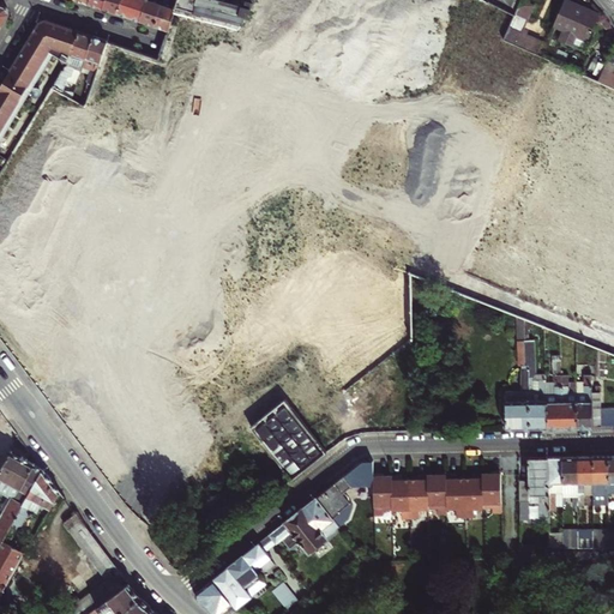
[(104,0),(102,7),(109,10),(116,12),(120,0),(104,0)]
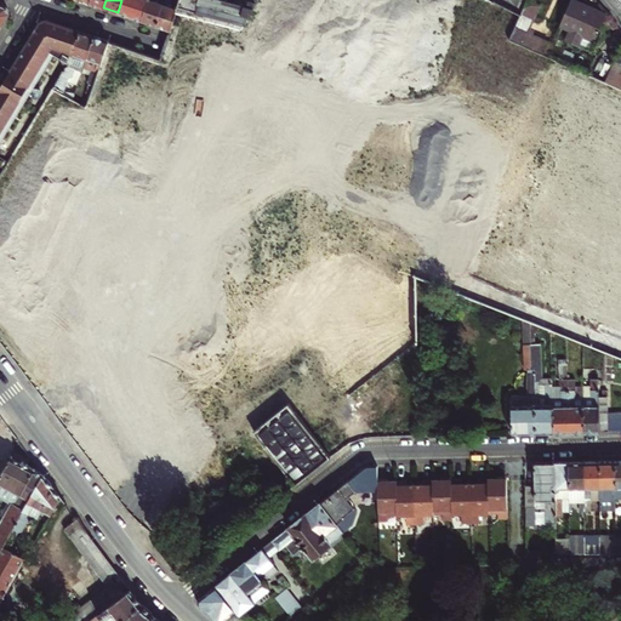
[(121,0),(118,12),(131,17),(141,21),(148,0),(121,0)]
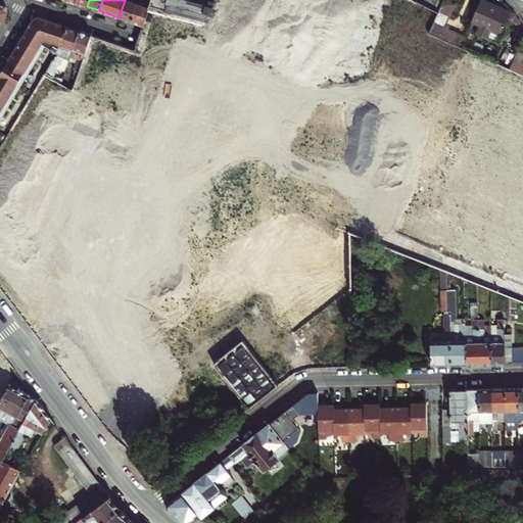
[(125,0),(119,17),(125,19),(131,21),(138,0),(125,0)]
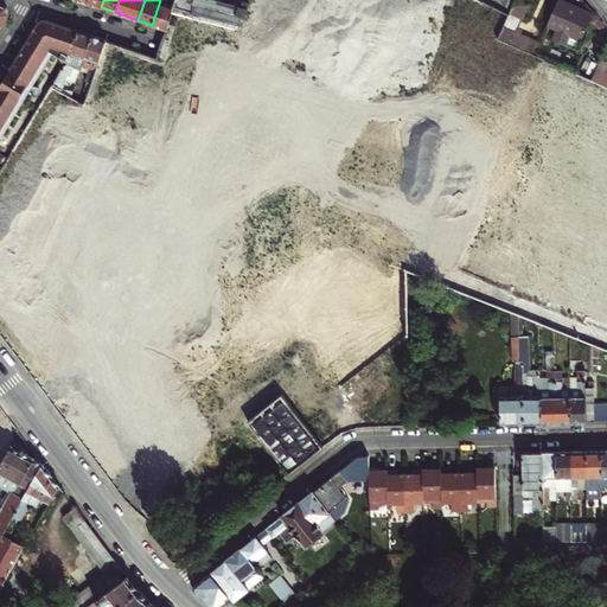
[(166,30),(173,11),(176,0),(160,0),(152,25),(160,27),(166,30)]
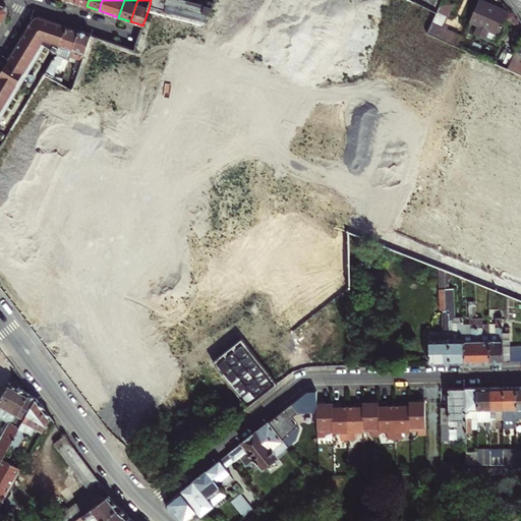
[(460,47),(464,36),(452,31),(443,26),(453,4),(445,0),(443,0),(439,12),(432,24),(428,34),(460,47)]
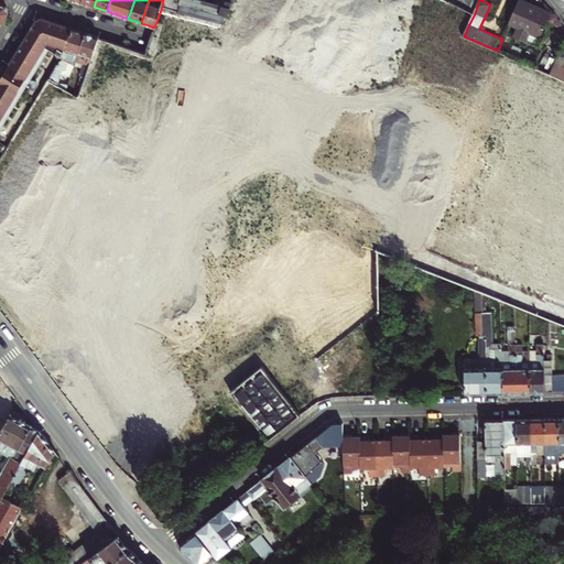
[(520,28),(540,36),(541,36),(551,11),(533,4),(523,0),(518,0),(509,22),(520,28)]
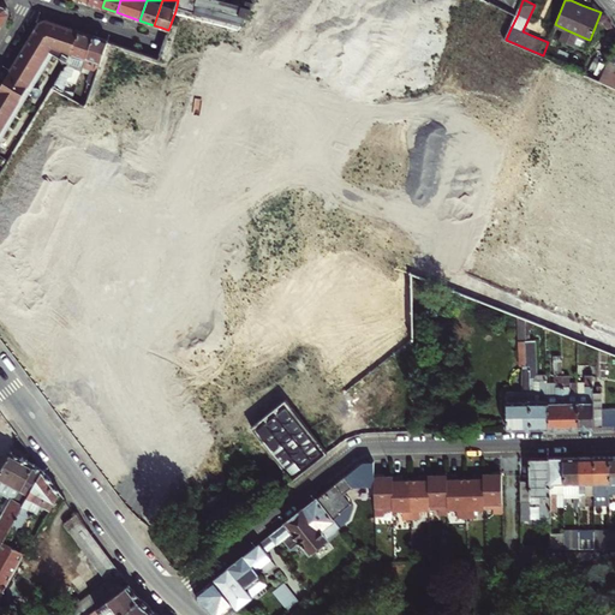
[(511,29),(518,15),(499,5),(493,19),(511,29)]
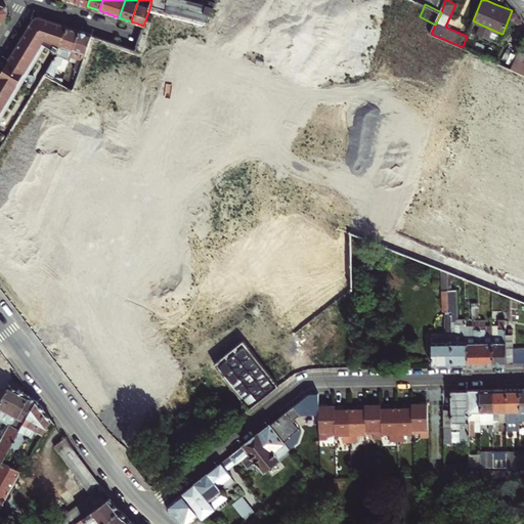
[(59,47),(67,27),(62,25),(51,22),(39,16),(34,18),(25,33),(18,42),(13,52),(7,62),(1,72),(0,73),(0,113),(3,107),(9,98),(14,88),(20,79),(27,69),(33,58),(39,48),(45,39),(47,40),(59,47)]
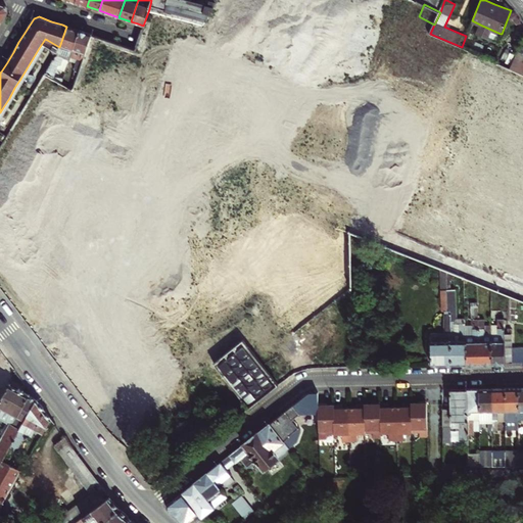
[(501,34),(482,26),(480,33),(497,40),(501,34)]
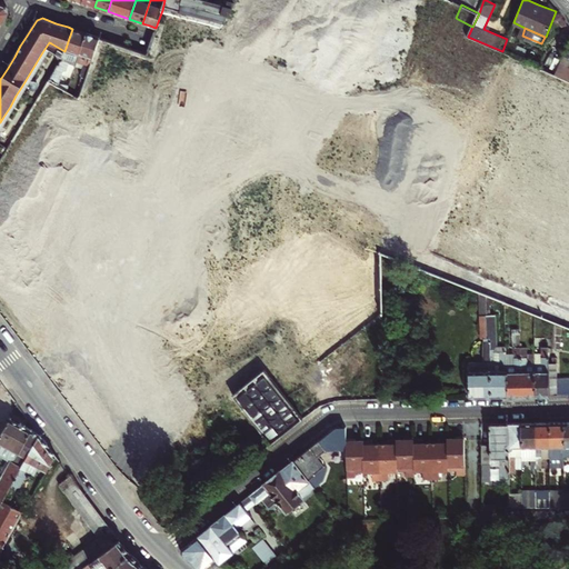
[(80,31),(72,29),(65,51),(62,60),(60,62),(49,80),(58,85),(62,71),(66,70),(68,62),(75,65),(76,62),(86,33),(80,31)]
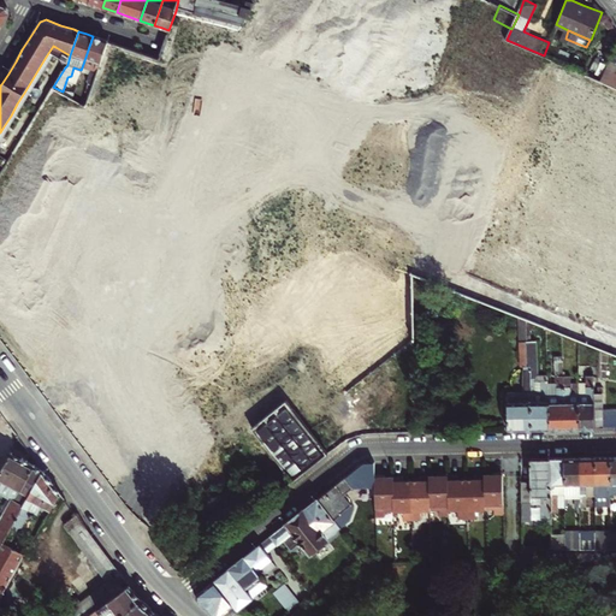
[(93,36),(82,67),(90,70),(89,75),(87,82),(88,83),(87,87),(90,88),(107,41),(100,39),(93,36)]
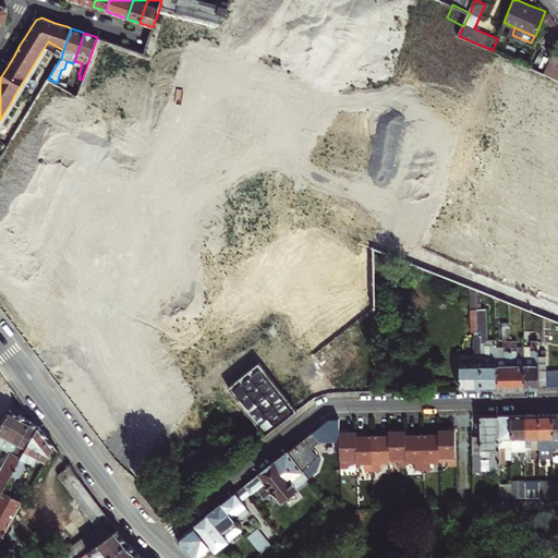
[(557,64),(557,60),(557,38),(550,59),(545,73),(557,79),(557,64)]
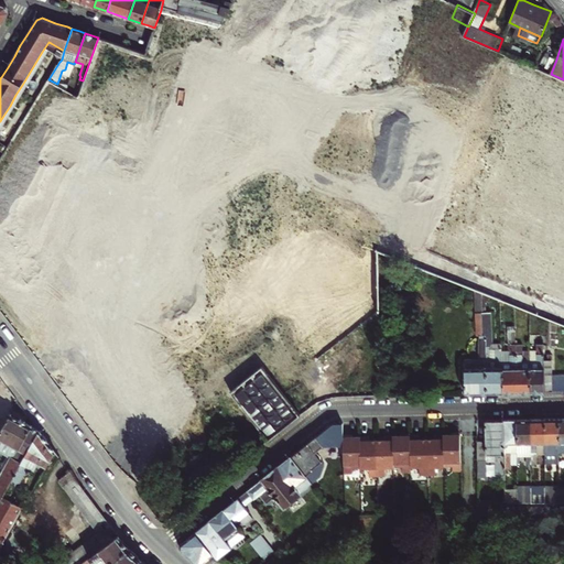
[(42,52),(44,54),(51,43),(49,42),(42,52)]
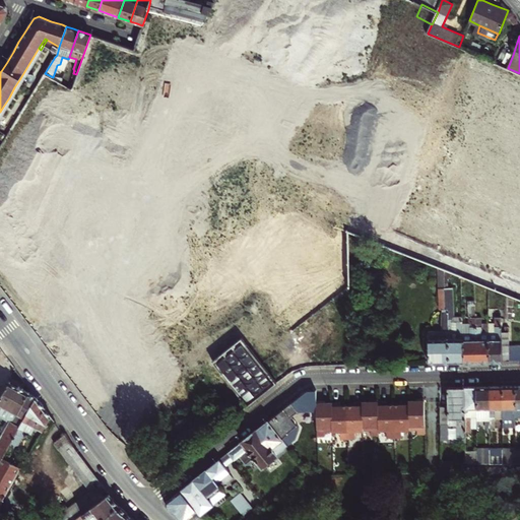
[(513,55),(491,45),(484,58),(508,68),(513,55)]
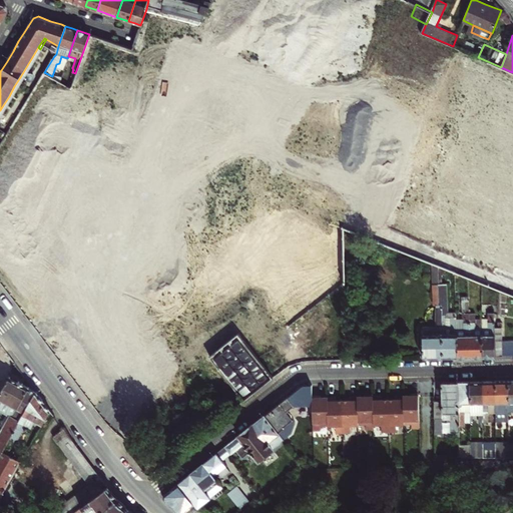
[(32,57),(35,58),(40,49),(38,47),(32,57)]
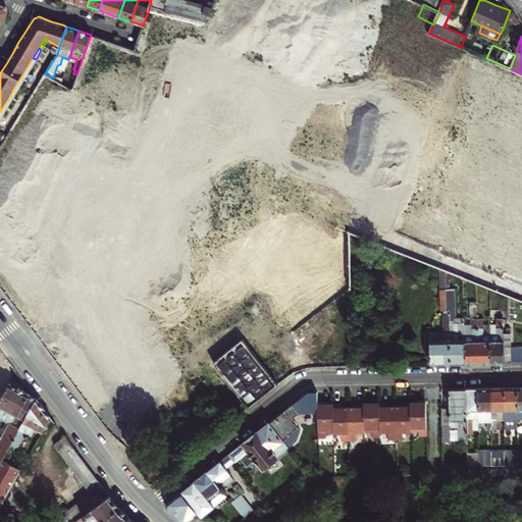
[(27,68),(30,69),(36,59),(33,58),(27,68)]
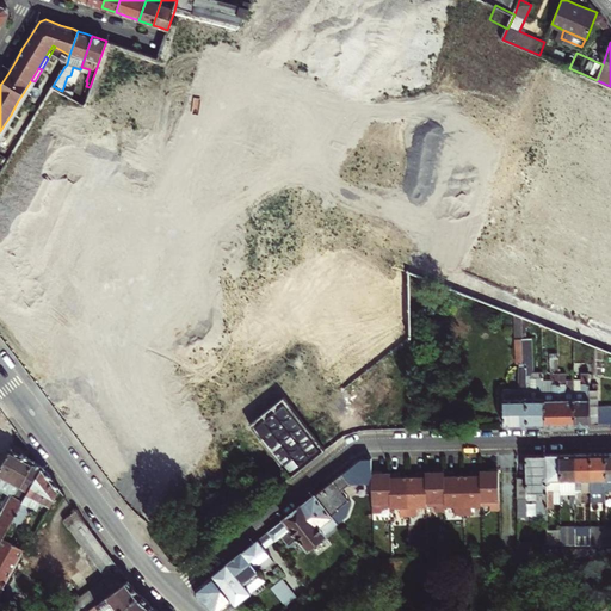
[(24,92),(28,93),(35,81),(31,80),(24,92)]
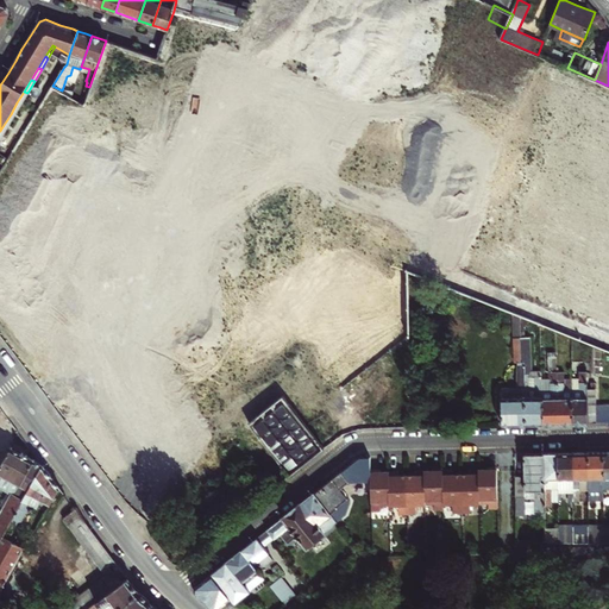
[(57,110),(61,106),(52,101),(60,90),(61,92),(62,90),(52,86),(43,101),(57,110)]
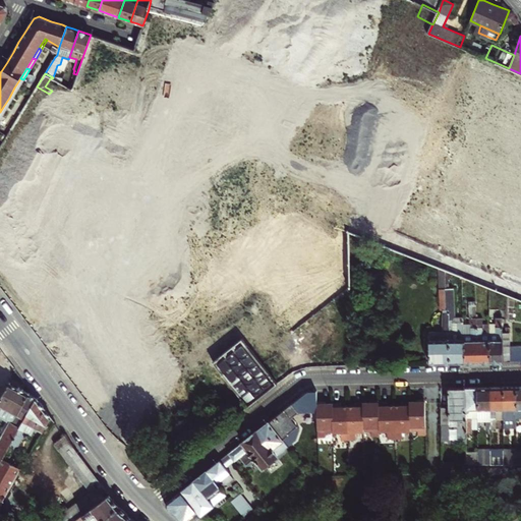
[(14,88),(17,90),(23,79),(20,78),(14,88)]
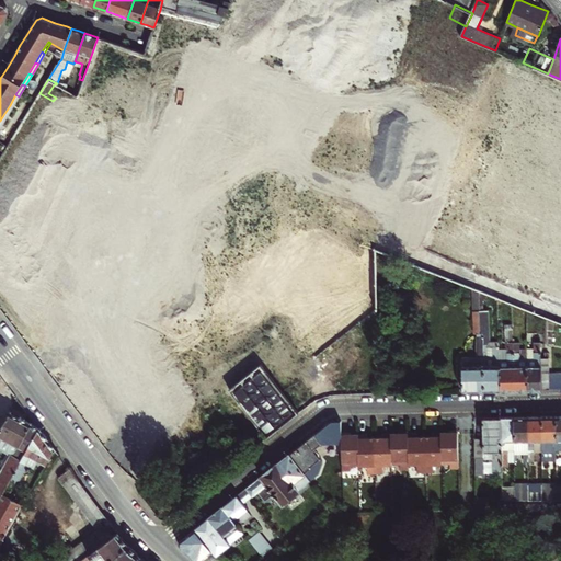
[(10,105),(12,106),(19,96),(15,94),(10,105)]
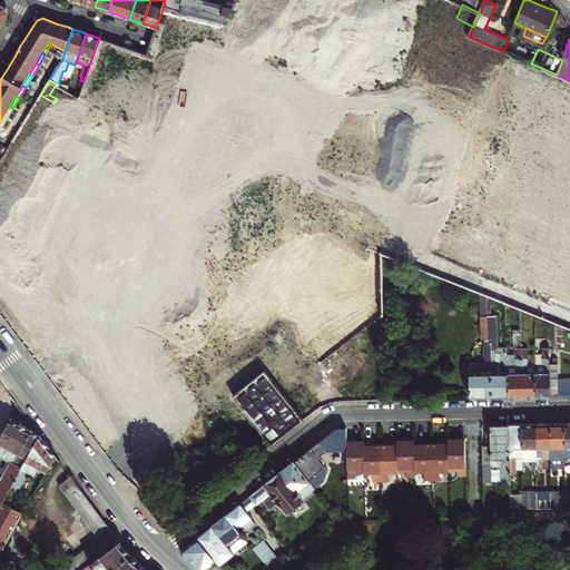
[(3,117),(6,119),(12,108),(10,107),(3,117)]
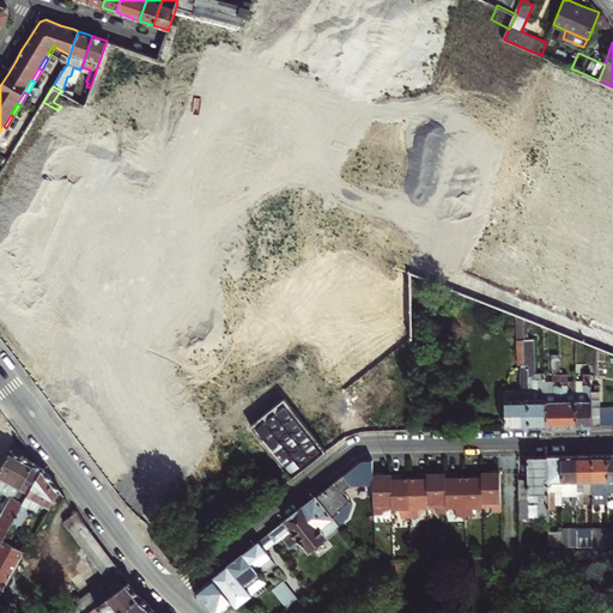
[(339,208),(335,206),(333,210),(352,223),(358,213),(344,202),(339,208)]
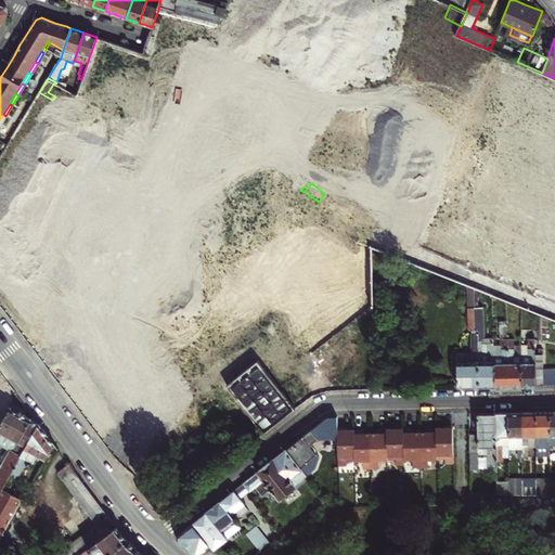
[(476,330),(475,301),(475,297),(475,287),(468,285),(469,330),(472,330),(472,353),(457,353),(457,356),(456,358),(456,359),(457,361),(457,387),(469,387),(479,387),(478,330),(476,330)]
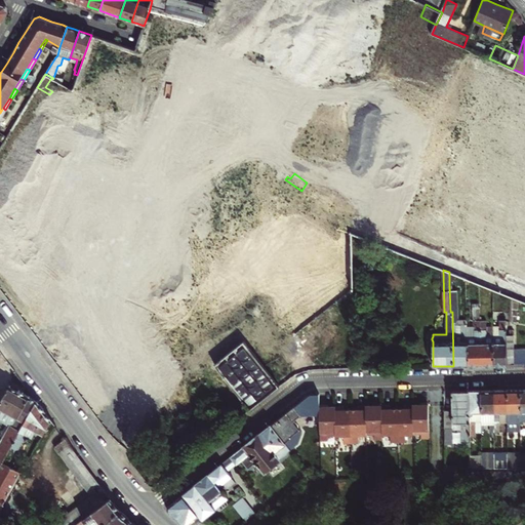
[(453,285),(449,285),(450,312),(452,312),(453,366),(459,365),(468,365),(467,337),(467,327),(467,324),(456,325),(456,323),(456,322),(460,319),(459,291),(453,291),(453,285)]
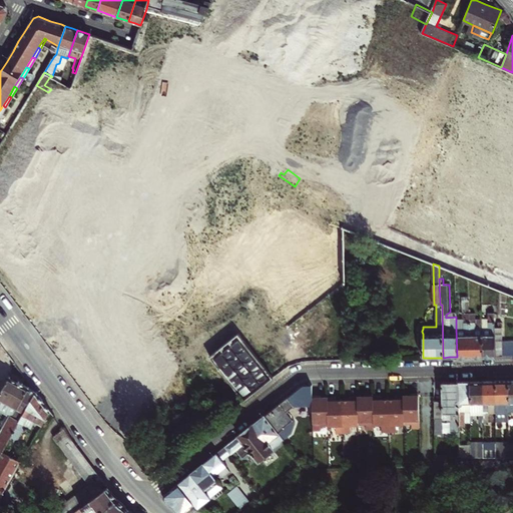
[(470,357),(469,314),(469,301),(463,301),(463,320),(463,329),(456,330),(457,357),(463,357),(470,357)]
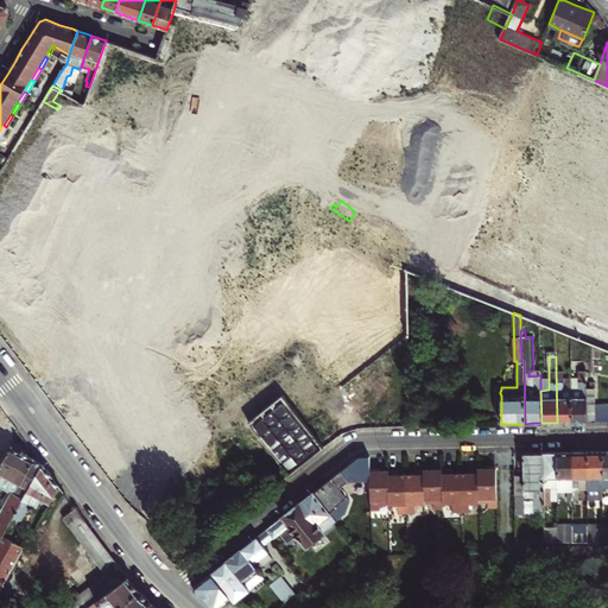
[(587,423),(596,423),(607,422),(607,407),(595,409),(595,388),(588,388),(587,371),(580,371),(580,379),(572,379),(572,390),(572,423),(587,423)]
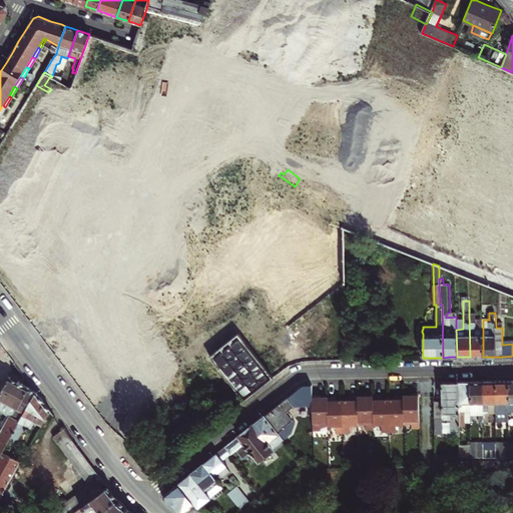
[(476,314),(469,314),(470,357),(477,357),(483,357),(483,329),(476,329),(476,320),(476,314)]
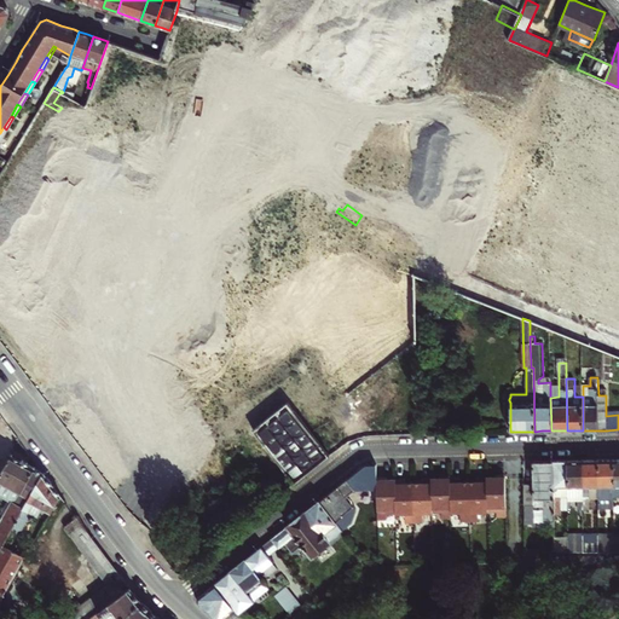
[(57,403),(148,542),(163,543),(163,518),(137,475),(163,457),(165,426),(177,417),(184,421),(183,440),(200,450),(206,438),(233,455),(243,437),(262,466),(278,456),(291,476),(342,444),(313,399),(233,397),(233,412),(242,417),(243,414),(250,423),(244,434),(223,421),(223,399),(207,399),(201,408),(179,406),(184,400),(62,395),(57,403)]
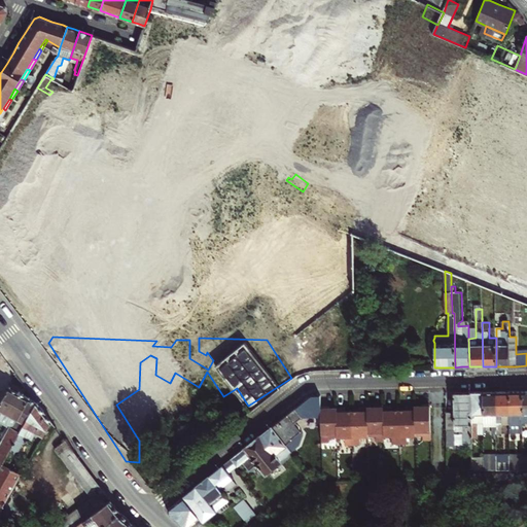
[(356,369),(364,369),(363,343),(356,343),(356,369)]
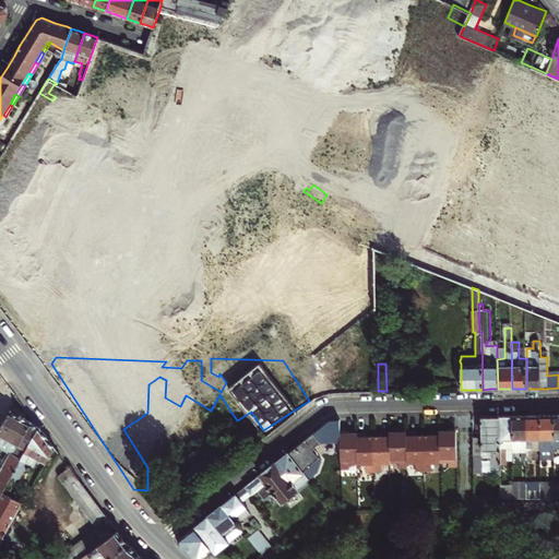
[(21,416),(10,409),(0,427),(0,445),(8,451),(8,452),(10,453),(0,471),(0,490),(2,492),(8,483),(38,426),(37,425),(21,416)]
